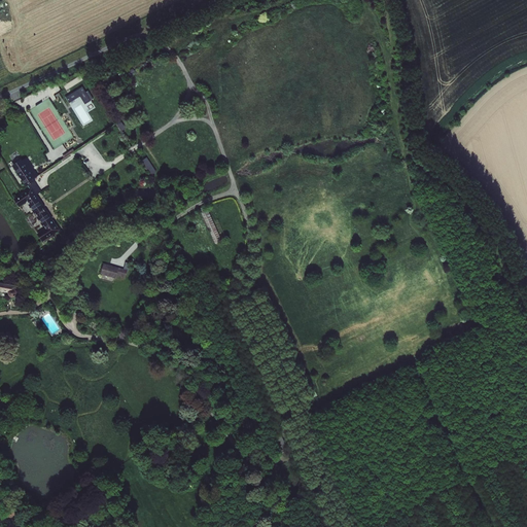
[(147,157),(142,161),(151,175),(156,172),(147,157)]
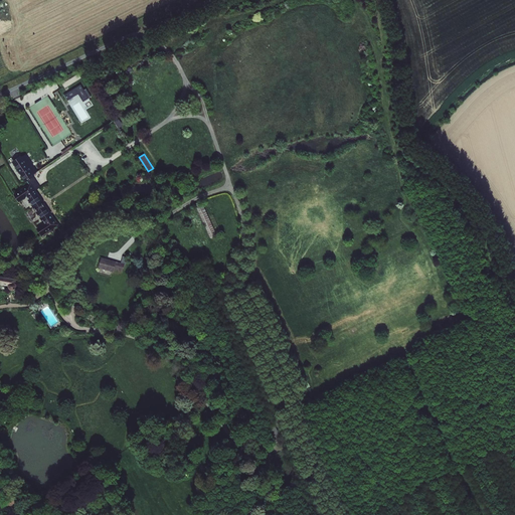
[(11,163),(25,183),(28,181),(27,180),(34,175),(22,156),(11,163)]
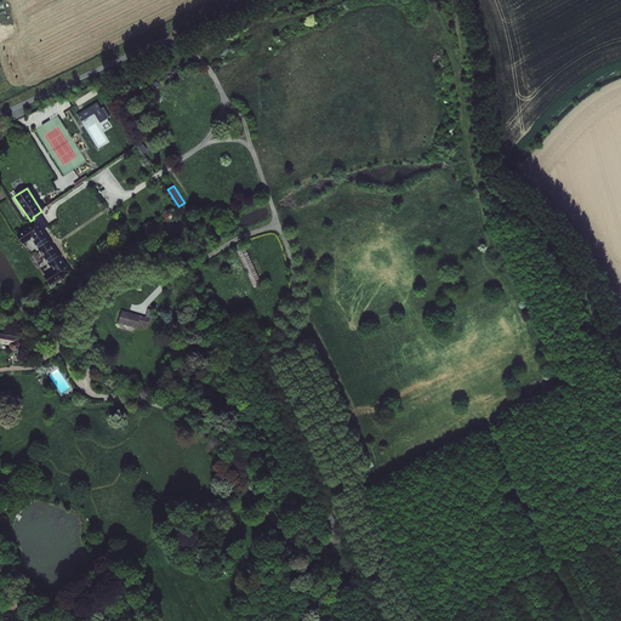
[(17,234),(23,244),(33,238),(43,254),(55,245),(38,221),(17,234)]
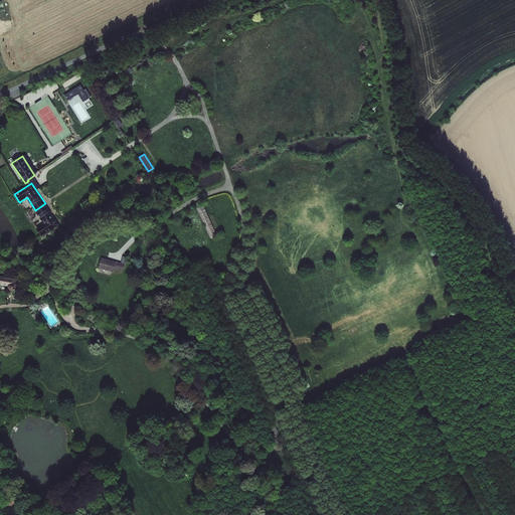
[(59,225),(45,203),(35,210),(44,223),(37,228),(42,236),(59,225)]
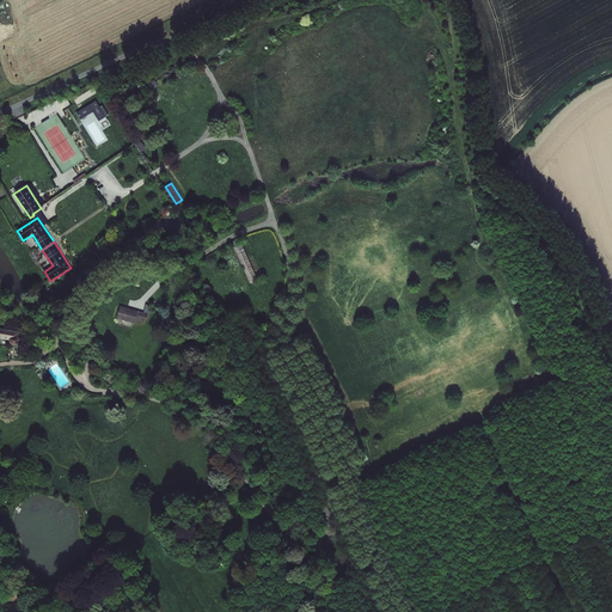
[(145,313),(120,305),(115,324),(134,329),(136,320),(147,324),(152,306),(147,305),(145,313)]
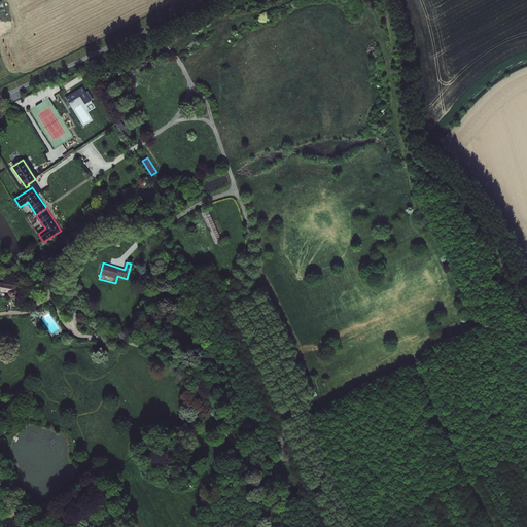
[(0,291),(10,293),(11,295),(12,296),(13,296),(14,296),(15,295),(15,294),(15,292),(14,291),(15,284),(0,282),(0,291)]
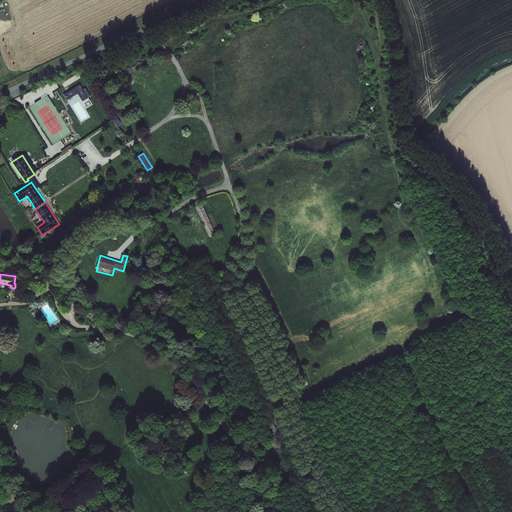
[(302,371),(298,373),(303,386),(308,385),(302,371)]
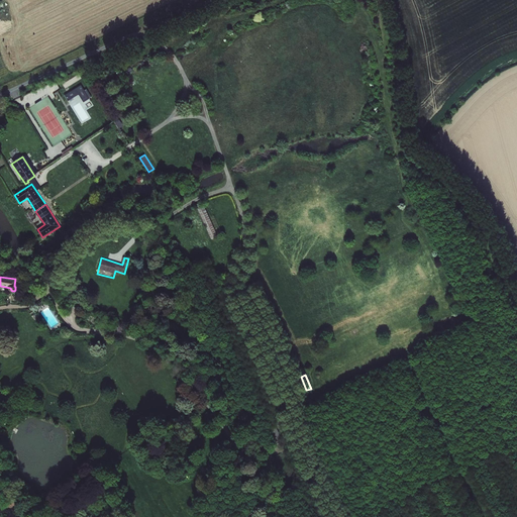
[(270,429),(273,439),(280,436),(276,426),(270,429)]
